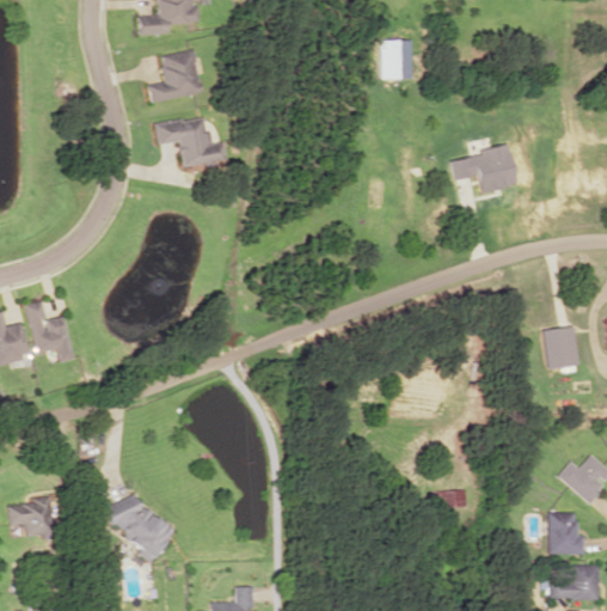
[(139,34),(167,32),(167,23),(197,22),(197,6),(189,6),(189,0),(157,0),(158,14),(139,16),(139,34)]
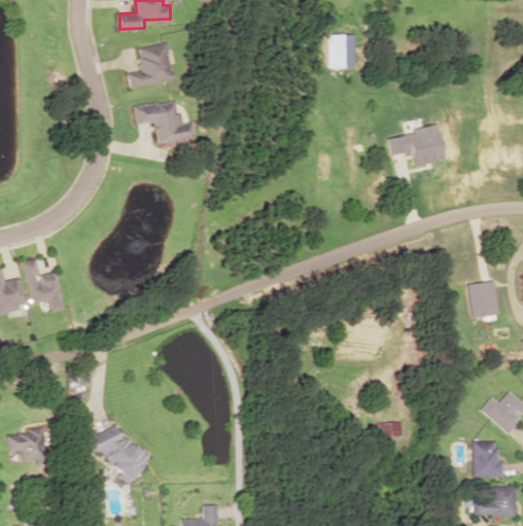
[(138,47),(141,70),(127,72),(129,86),(172,80),(167,42),(138,47)]
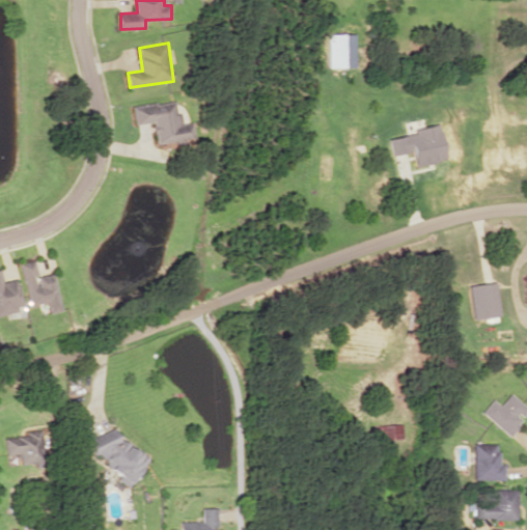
[(136,124),(155,122),(157,144),(195,140),(193,122),(181,124),(177,101),(134,106),(136,124)]
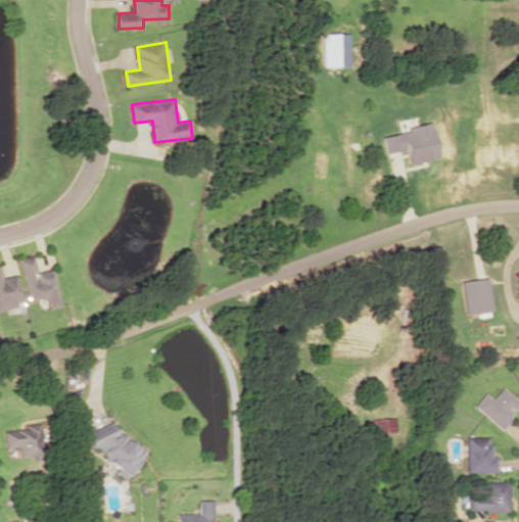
[(384,135),(388,153),(408,149),(411,163),(440,157),(433,124),(384,135)]
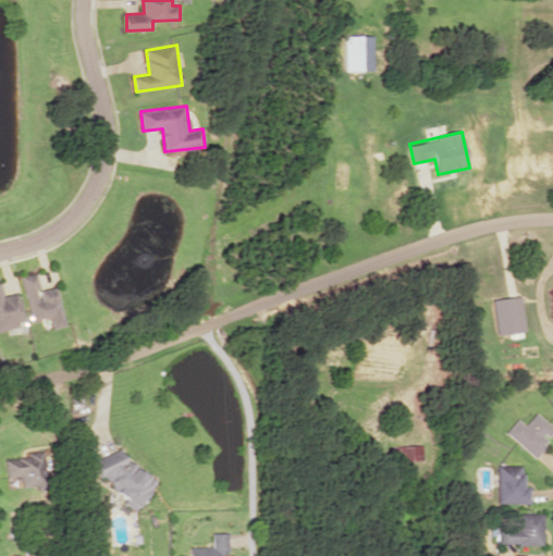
[(57,286),(42,291),(38,272),(22,276),(33,321),(51,317),(53,329),(66,326),(57,286)]
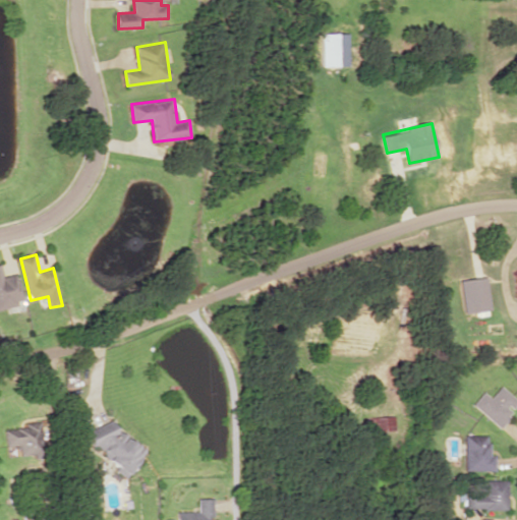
[(0,264),(0,308),(24,303),(17,274),(4,277),(1,265),(0,264)]
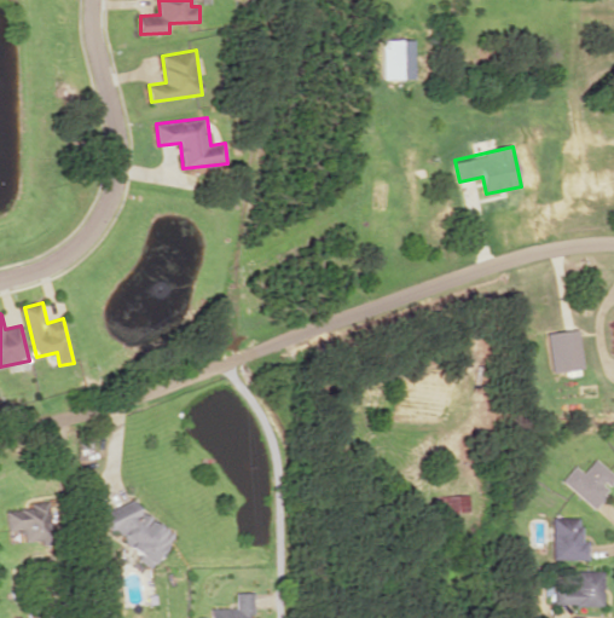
[(552,373),(585,368),(579,329),(546,334),(552,373)]
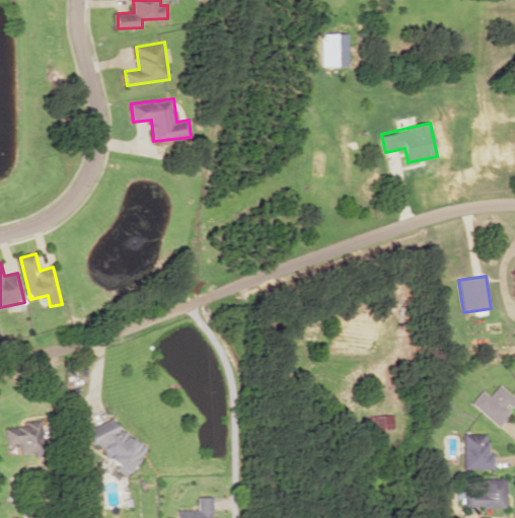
[(472,404),(500,427),(514,411),(512,409),(514,405),(514,395),(501,384),(491,396),(484,390),(472,404)]
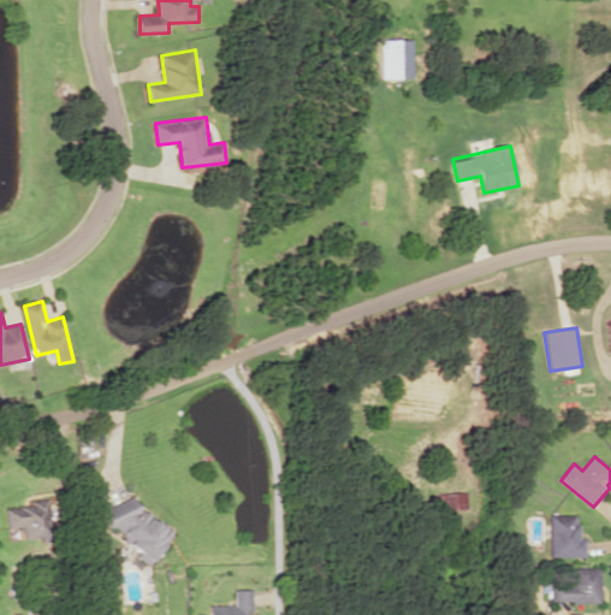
[(469,510),(469,494),(440,494),(440,509),(469,510)]
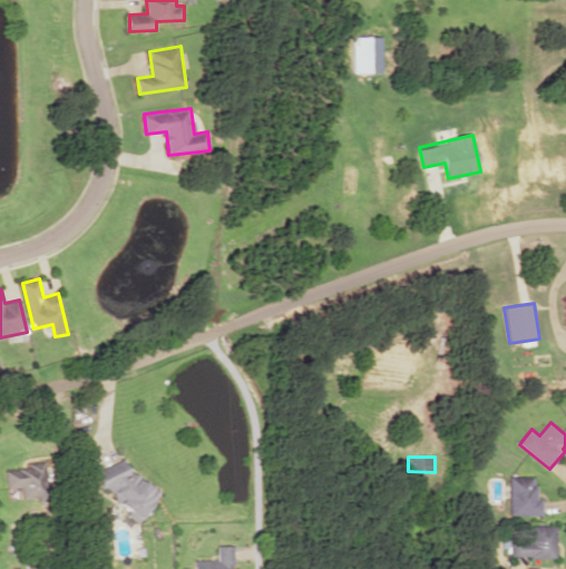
[(142,519),(160,496),(116,459),(96,483),(142,519)]
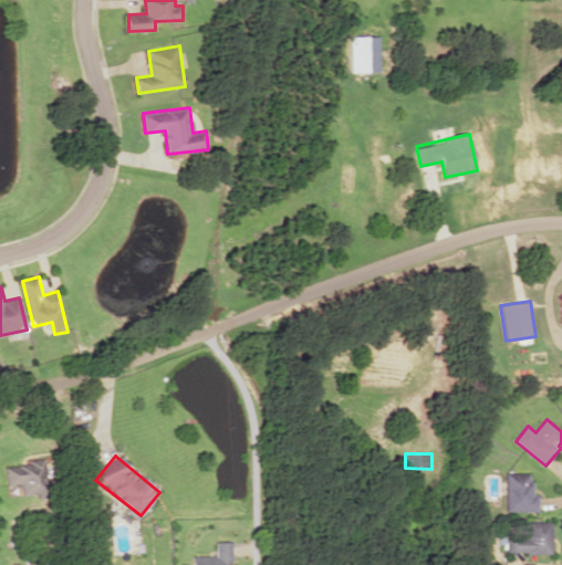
[(50,492),(45,461),(7,466),(9,485),(23,484),(24,495),(50,492)]
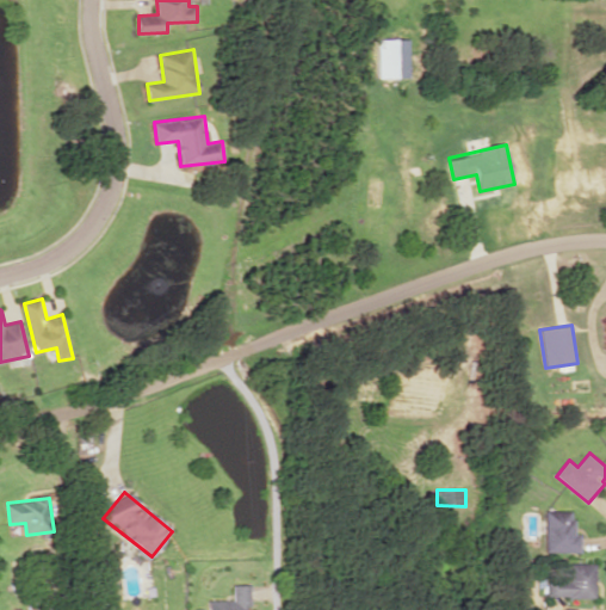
[(582,554),(582,534),(575,534),(575,511),(546,511),(546,553),(582,554)]
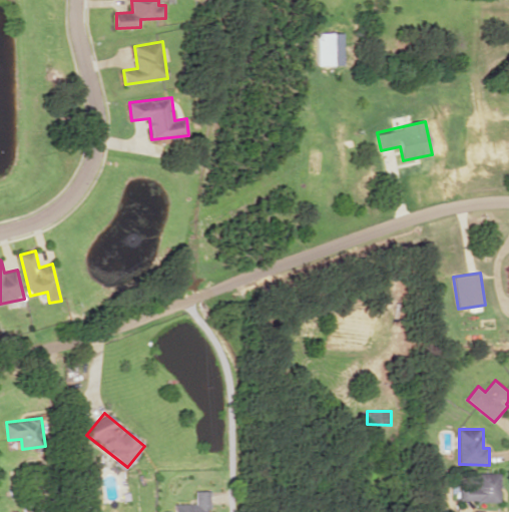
[(501,501),(501,473),(478,473),(478,481),(459,482),(460,502),(501,501)]
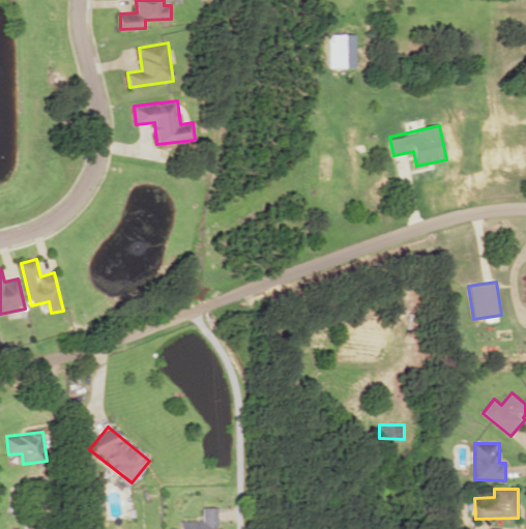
[(213,528),(217,528),(217,507),(203,507),(203,521),(182,521),(181,528),(213,528)]
